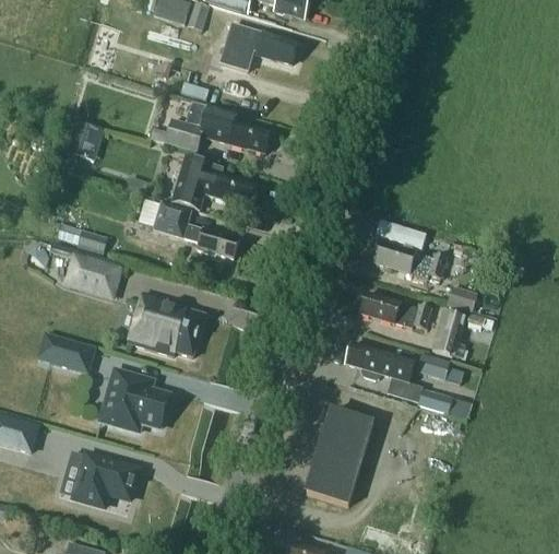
[(190,1),(187,0),(157,0),(153,14),(183,23),(190,1)]
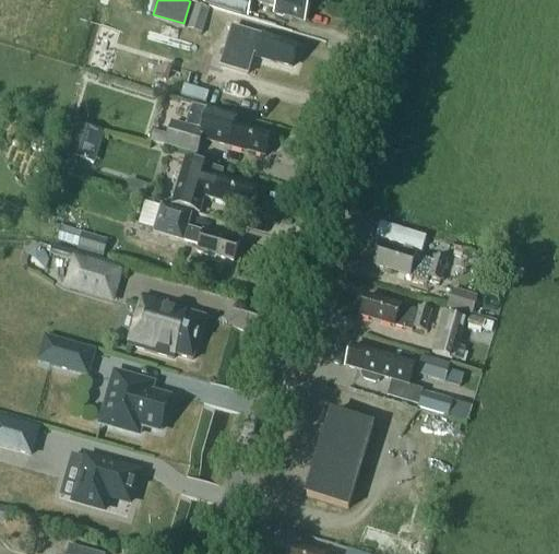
[(204,0),(241,11),(245,0),(204,0)]
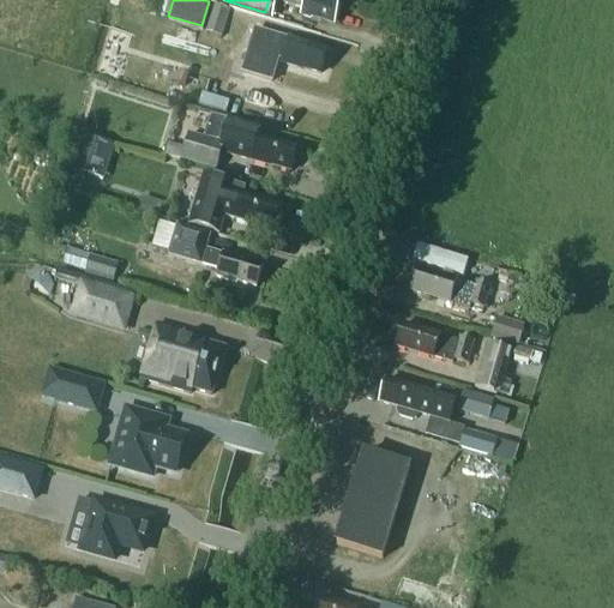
[(286,0),(302,5),(301,8),(304,10),(304,12),(311,14),(314,13),(335,19),(341,0),(286,0)]
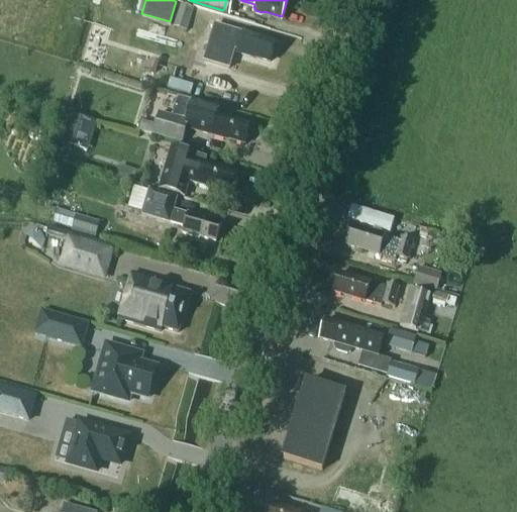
[(175,24),(186,27),(194,4),(182,1),(175,24)]
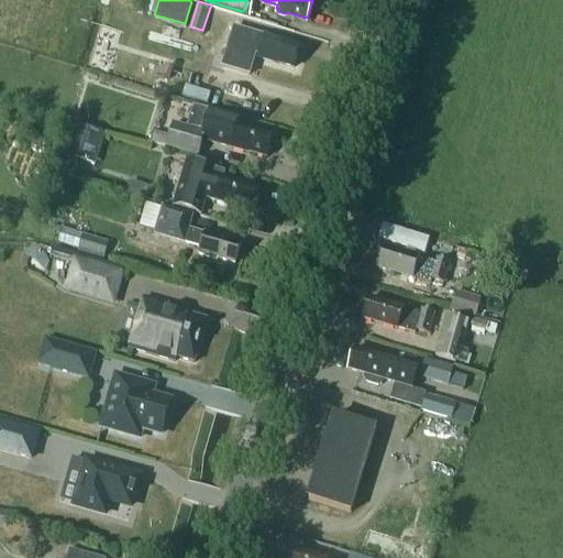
[(251,70),(256,50),(260,51),(258,54),(277,59),(277,58),(294,63),(300,43),(284,37),(233,22),(221,62),(251,70)]
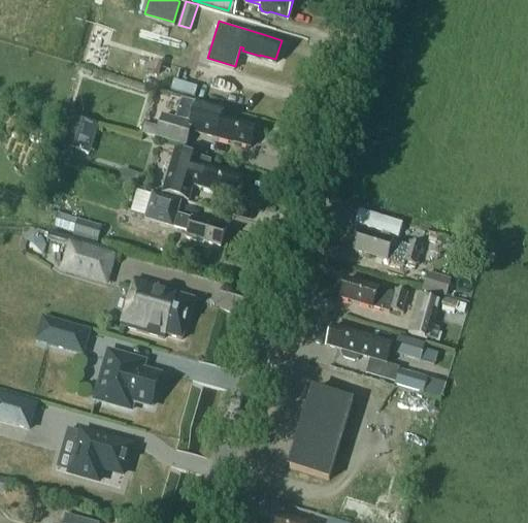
[(234,138),(251,143),(256,124),(240,120),(240,118),(201,106),(196,122),(210,126),(210,125),(218,128),(216,135),(234,140),(234,138)]
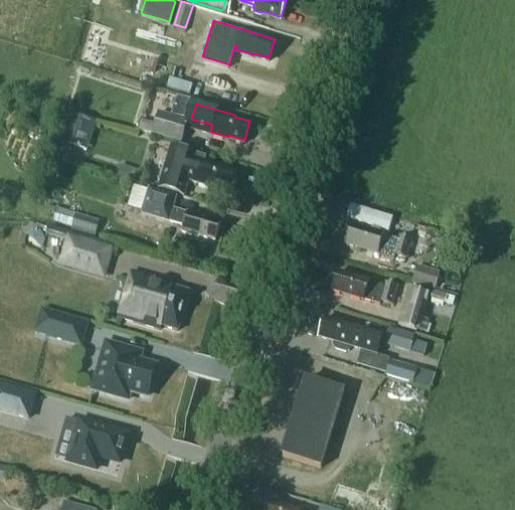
[(141,116),(137,126),(181,139),(187,118),(159,110),(155,120),(141,116)]
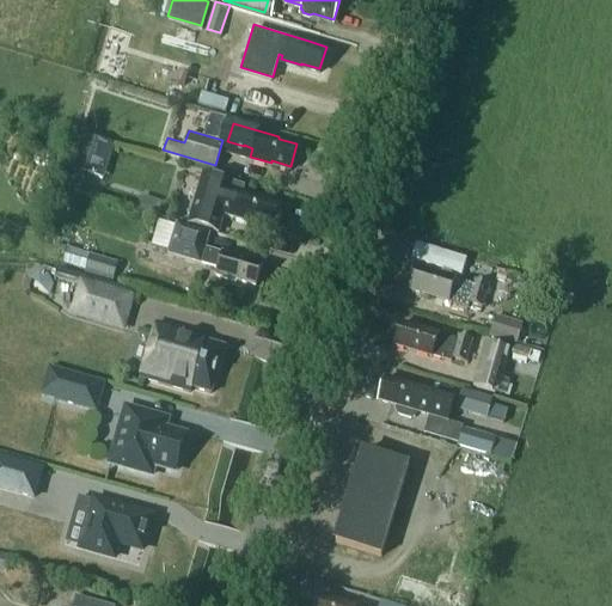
[(74,166),(91,171),(99,142),(83,138),(74,166)]
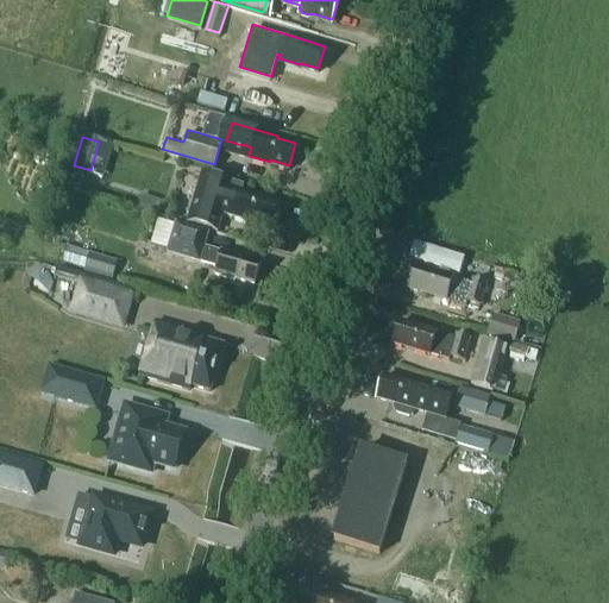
[(188,219),(217,227),(223,209),(252,219),(253,217),(271,223),(278,201),(259,195),(261,193),(242,188),(243,182),(202,170),(188,219)]
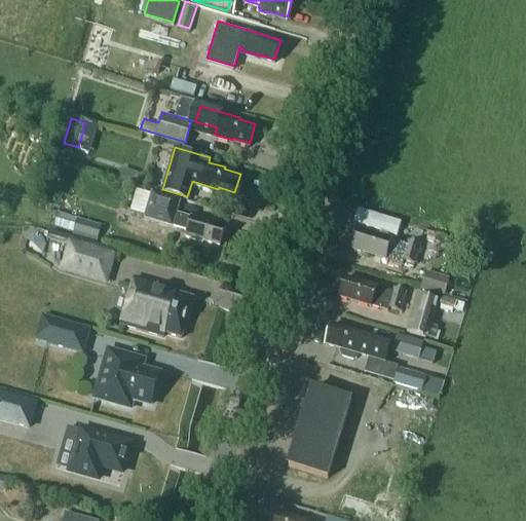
[(145,215),(173,223),(173,222),(188,227),(186,233),(202,238),(203,237),(220,243),(225,224),(192,214),(191,215),(176,210),(180,197),(152,189),(145,215)]
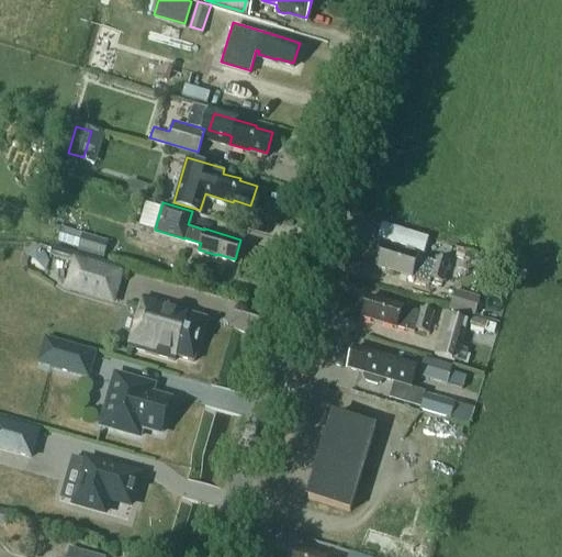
[(78,244),(103,252),(108,237),(81,230),(78,244)]
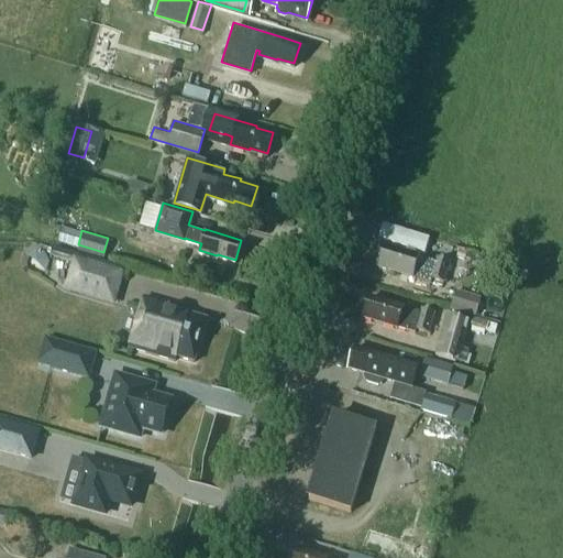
[(443,279),(449,262),(450,258),(438,253),(435,259),(419,253),(385,242),(378,263),(412,274),(412,273),(430,279),(431,275),(443,279)]
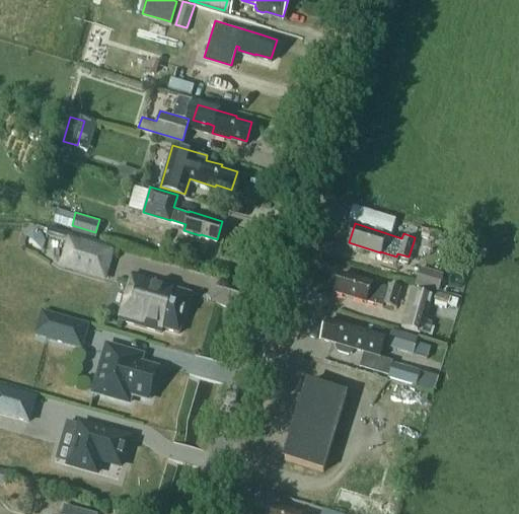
[(58,265),(105,278),(115,247),(67,233),(58,265)]
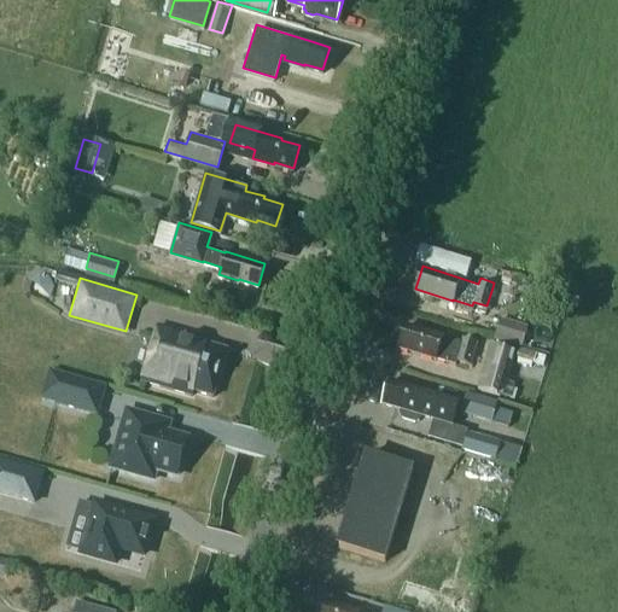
[(494,333),(522,342),(528,324),(500,315),(494,333)]
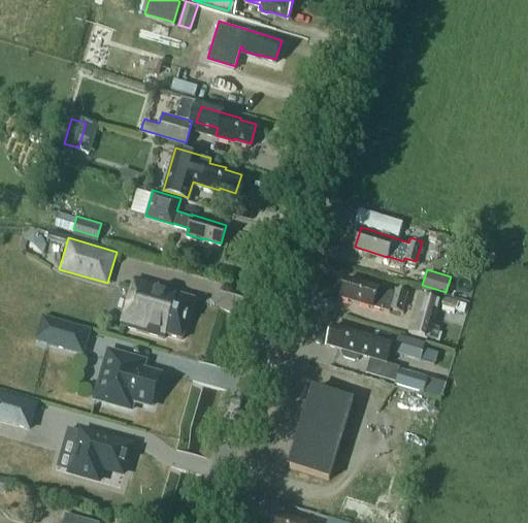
[(138,275),(124,323),(167,335),(168,331),(185,336),(196,296),(179,292),(180,288),(170,285),(169,287),(159,284),(160,282),(138,275)]
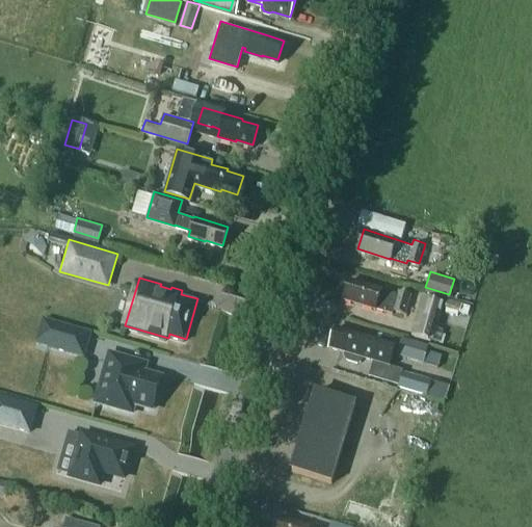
[(393,308),(404,311),(410,291),(398,288),(397,292),(381,287),(349,278),(344,297),(376,307),(376,306),(386,309),(387,309),(393,310),(393,308)]
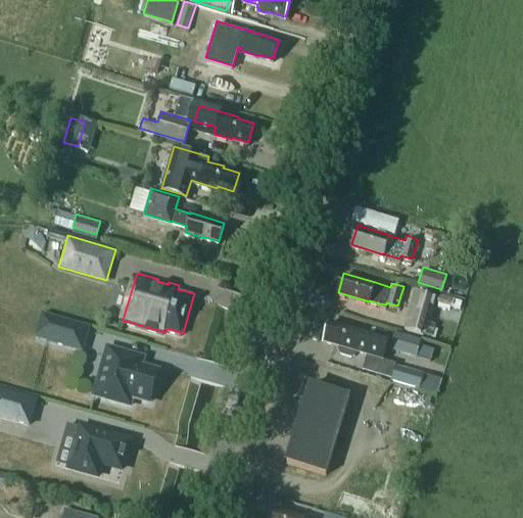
[(403,327),(424,332),(425,330),(430,332),(432,323),(428,321),(435,296),(414,290),(403,327)]
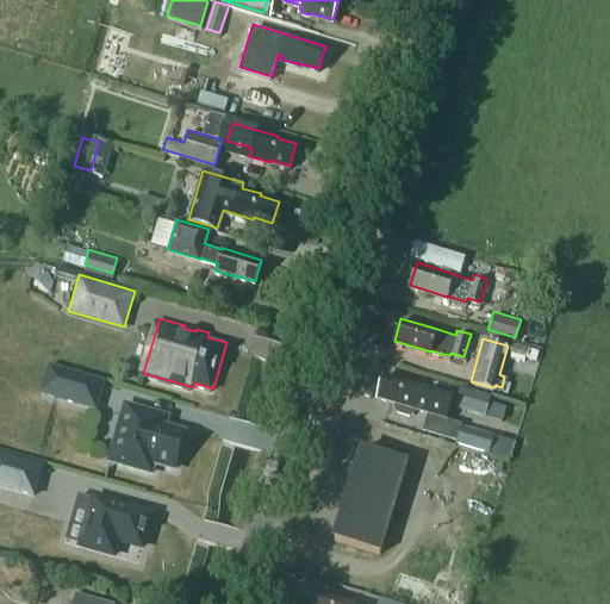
[(536,359),(540,348),(514,340),(510,350),(536,359)]
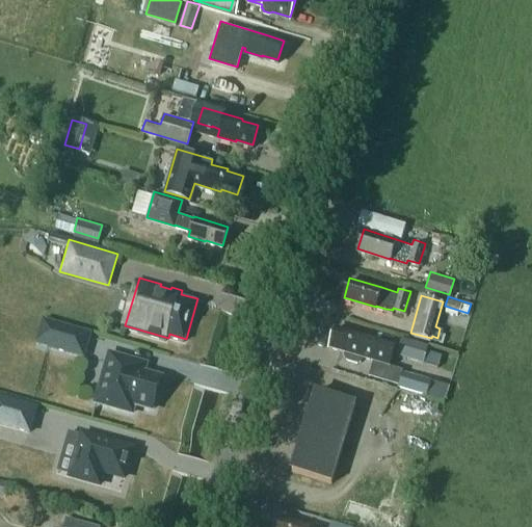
[(91,331),(43,317),(35,342),(84,357),(91,331)]
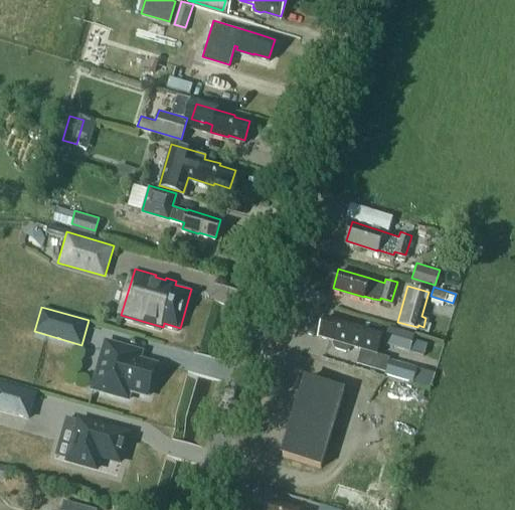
[(319,333),(334,338),(333,343),(334,346),(346,350),(350,348),(351,342),(366,347),(367,343),(378,347),(382,332),(355,324),(324,314),(319,333)]
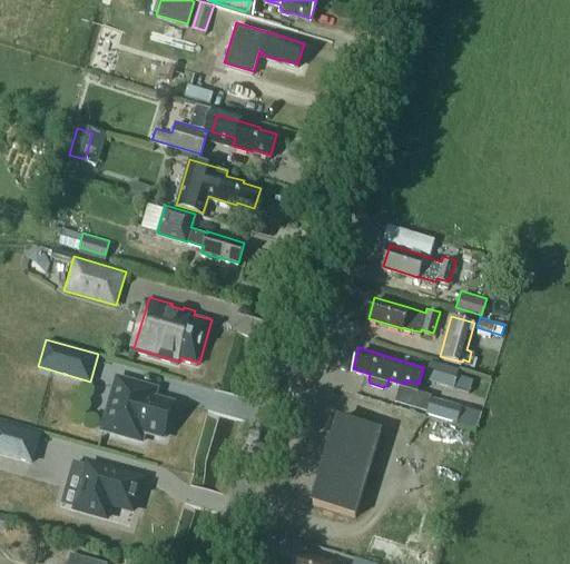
[(425,375),(453,384),(459,367),(431,358),(425,375)]
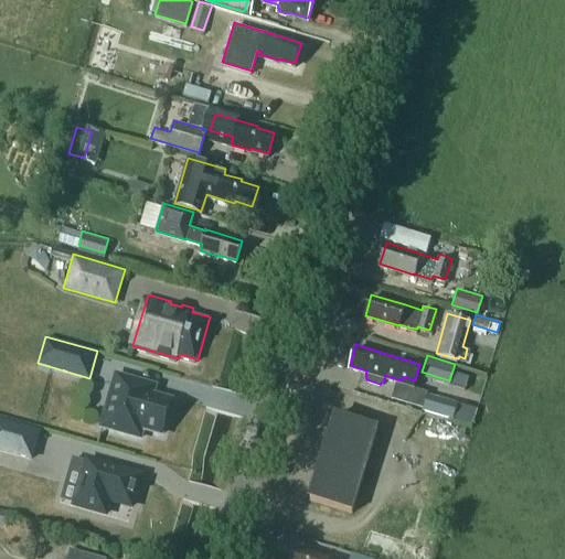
[(112,390),(116,393),(112,407),(107,406),(103,422),(140,433),(142,425),(161,430),(171,398),(139,388),(141,379),(117,373),(112,390)]
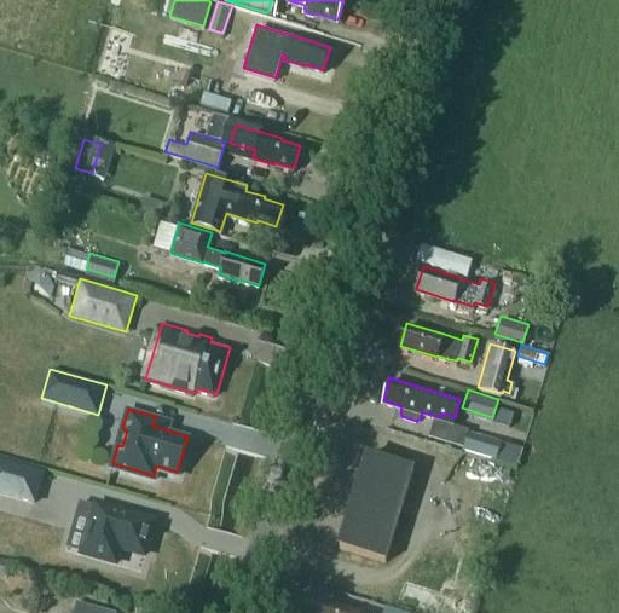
[(468,429),(463,447),(496,457),(501,439),(468,429)]
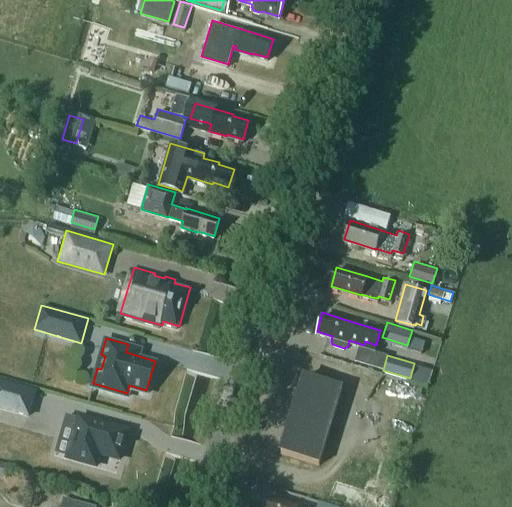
[(319,461),(328,431),(343,385),(304,373),(281,450),(319,461)]
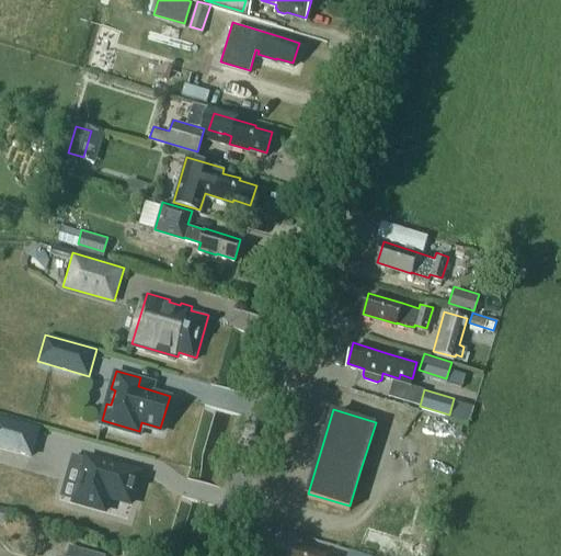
[(0,416),(0,443),(31,452),(38,427),(0,416)]
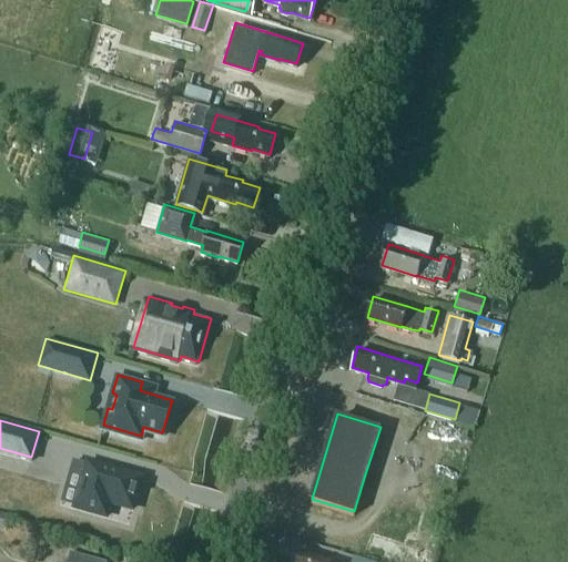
[(70,470),(84,474),(75,504),(105,513),(110,499),(132,504),(140,476),(88,460),(88,462),(73,458),(70,470)]
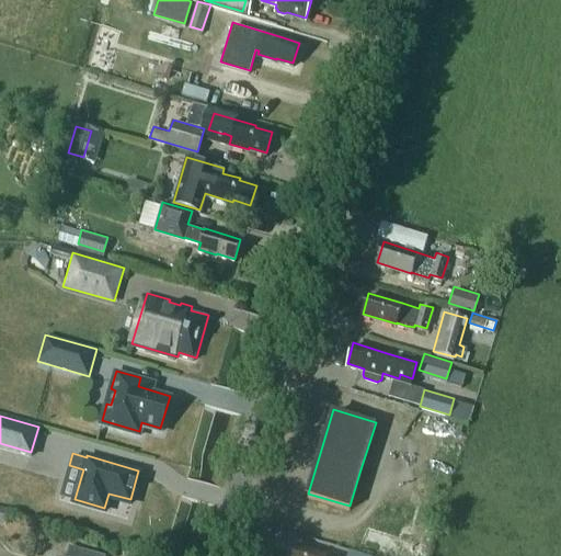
[(0,522),(4,524),(10,506),(0,502),(0,522)]
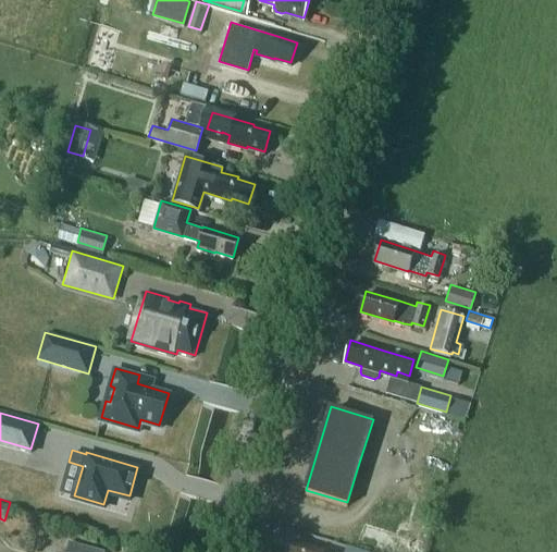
[(103,551),(106,549),(70,538),(64,551),(103,551)]
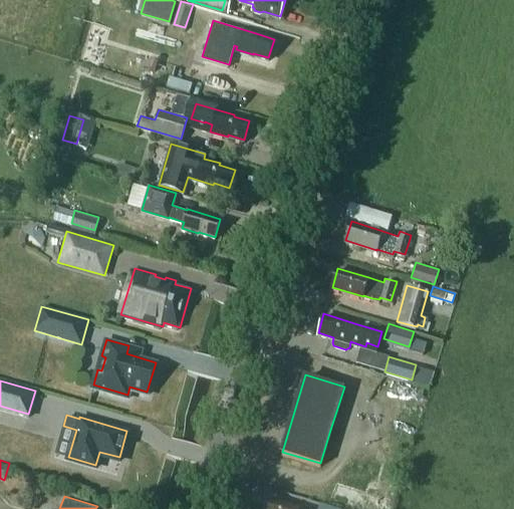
[(304,508),(300,507),(300,505),(283,500),(283,501),(268,497),(264,508),(304,508)]
